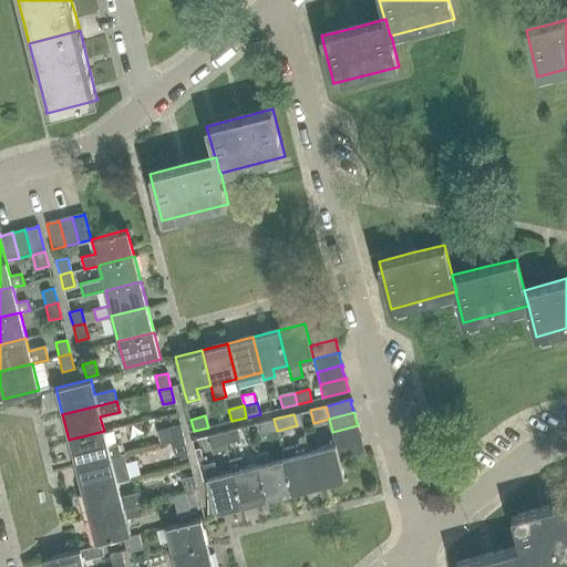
[(274,419),(259,423),(263,434),(277,431),(274,419)]
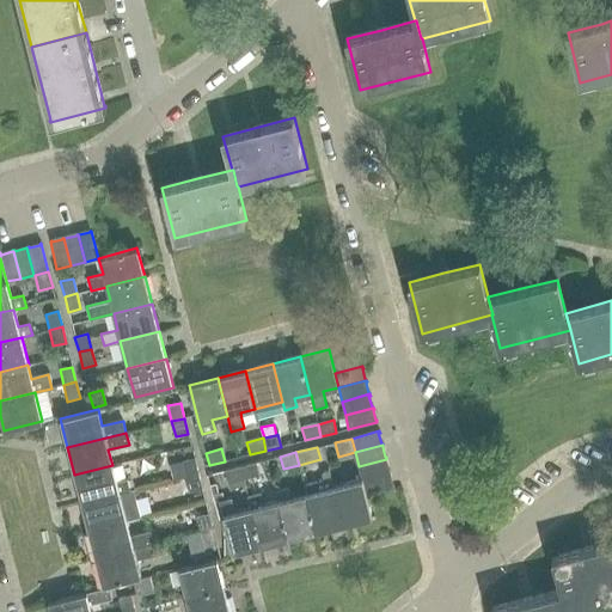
[(182,461),(187,476),(199,473),(195,458),(182,461)]
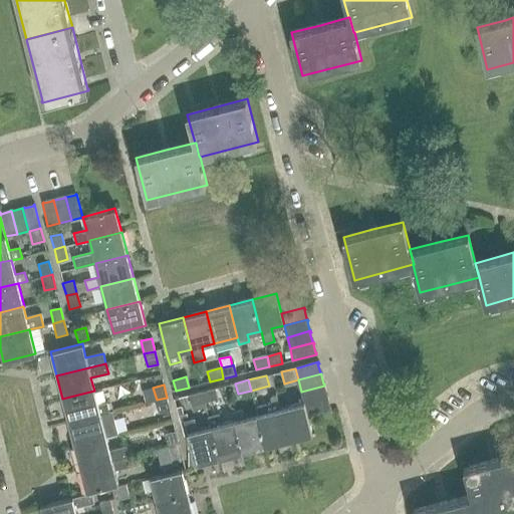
[(324,386),(301,392),(304,403),(327,397),(327,396),(326,396),(323,387),(325,387),(324,386)]
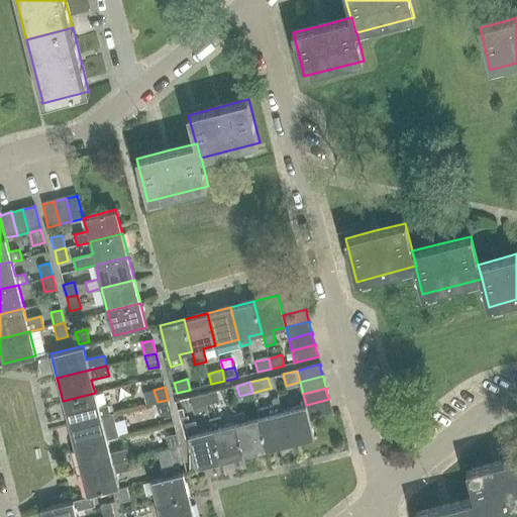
[(216,392),(203,395),(206,405),(219,402),(216,392)]
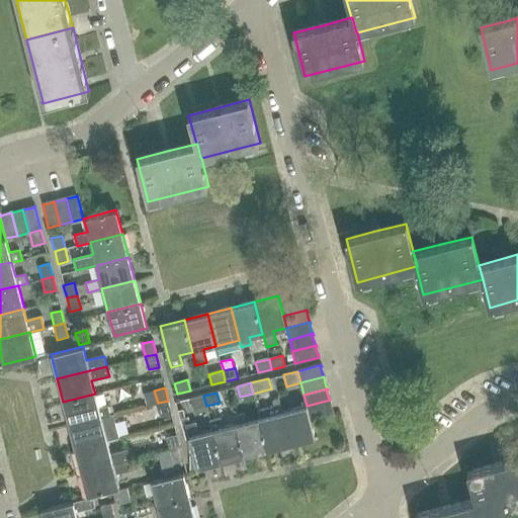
[(107,406),(98,408),(95,394),(63,402),(69,425),(110,415),(107,406)]
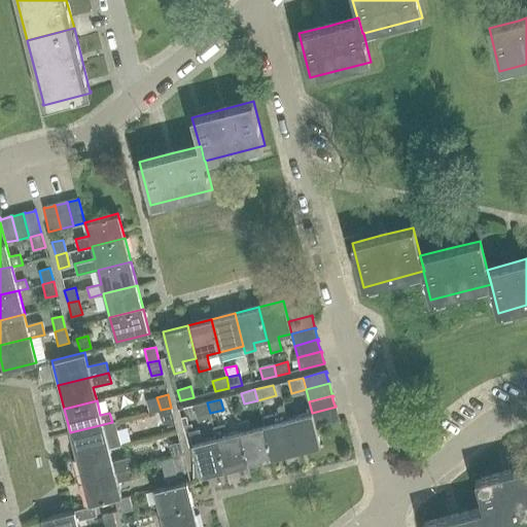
[(210,413),(207,402),(192,406),(197,422),(211,418),(210,413)]
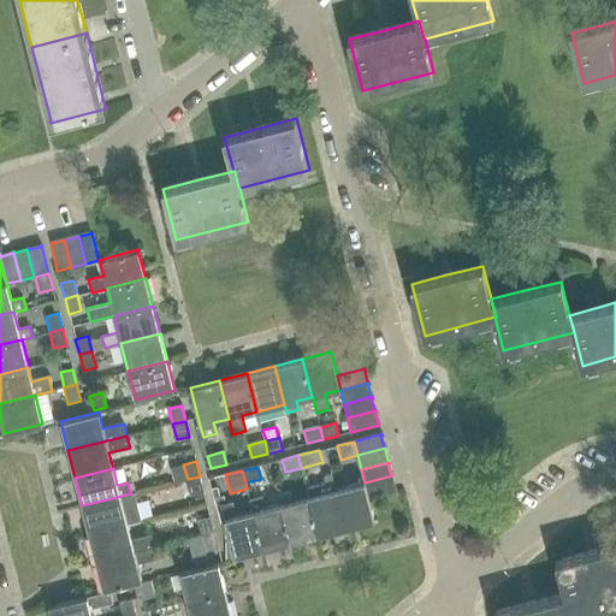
[(325,484),(318,485),(306,489),(308,497),(318,534),(345,527),(336,490),(332,473),(324,475),(325,484)]
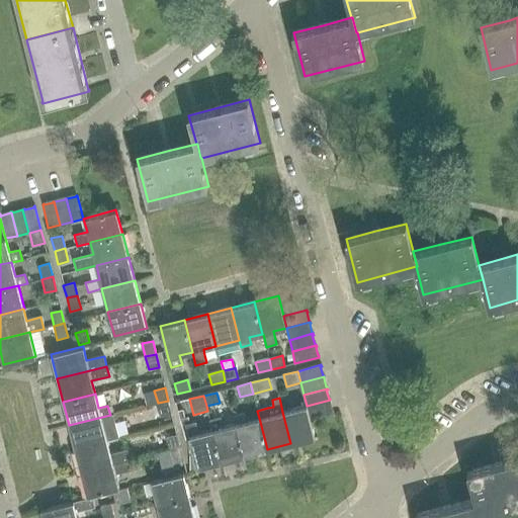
[(307,406),(310,419),(334,413),(333,411),(332,411),(330,402),(331,401),(330,400),(307,406)]
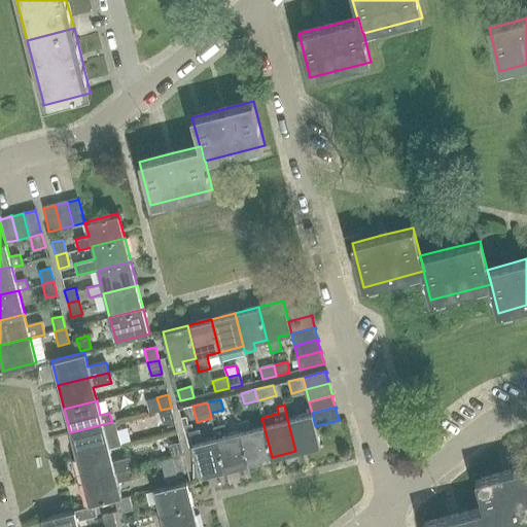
[(161,410),(164,424),(175,421),(171,408),(161,410)]
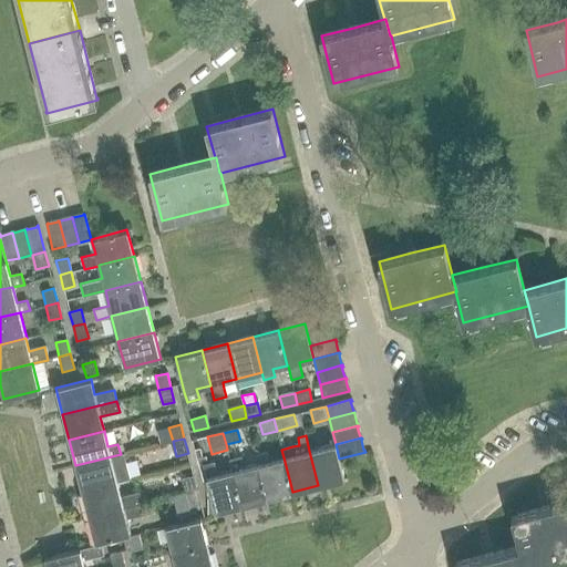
[(344,478),(339,459),(336,444),(309,451),(318,485),(344,478)]
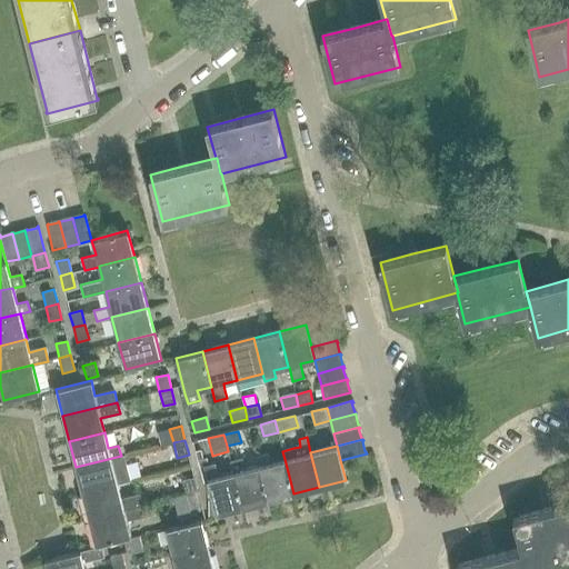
[(257,456),(259,466),(268,500),(293,493),(285,459),(270,462),(268,453),(257,456)]
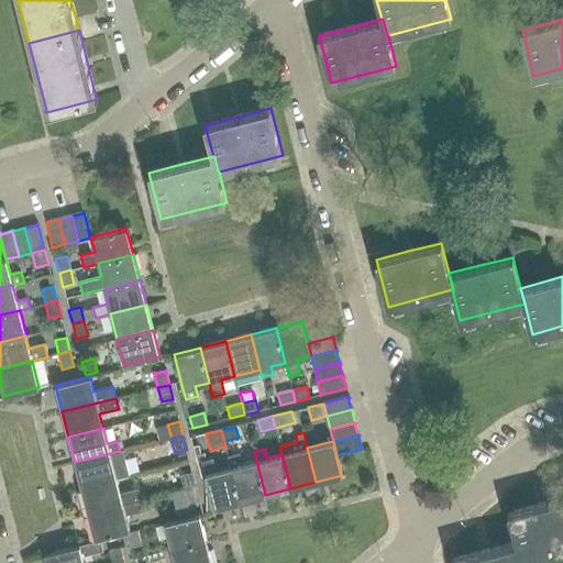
[(124,450),(120,451),(75,462),(81,487),(116,478),(117,479),(130,475),(124,450)]
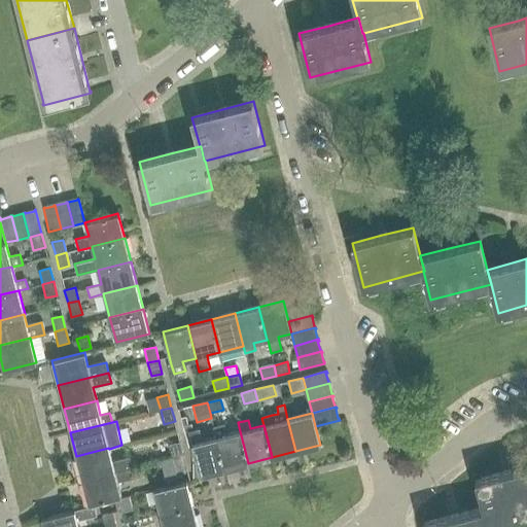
[(240,431),(227,434),(224,423),(213,426),(216,437),(224,469),(248,463),(240,431)]
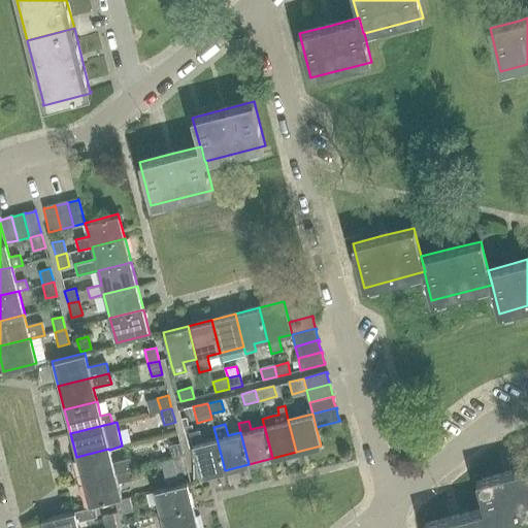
[(189,432),(198,468),(200,477),(225,470),(217,438),(203,441),(200,429),(189,432)]
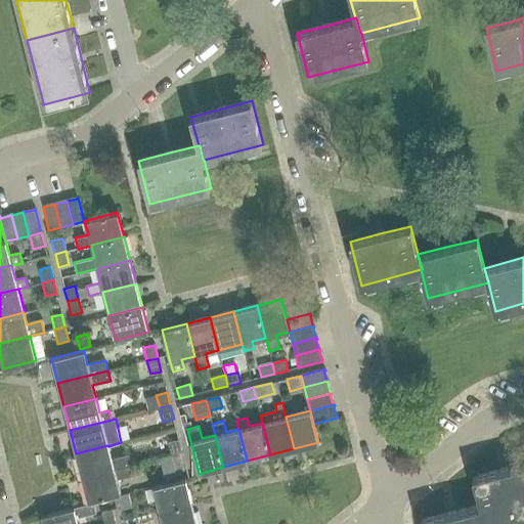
[(168,442),(171,455),(182,452),(179,440),(168,442)]
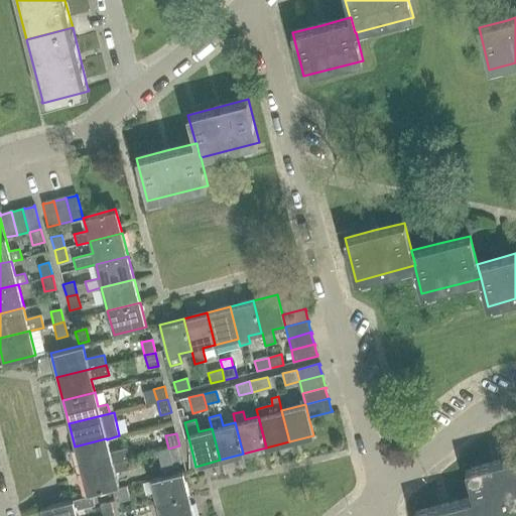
[(106,438),(75,446),(81,470),(124,458),(125,459),(130,458),(127,447),(110,452),(107,439),(106,438)]
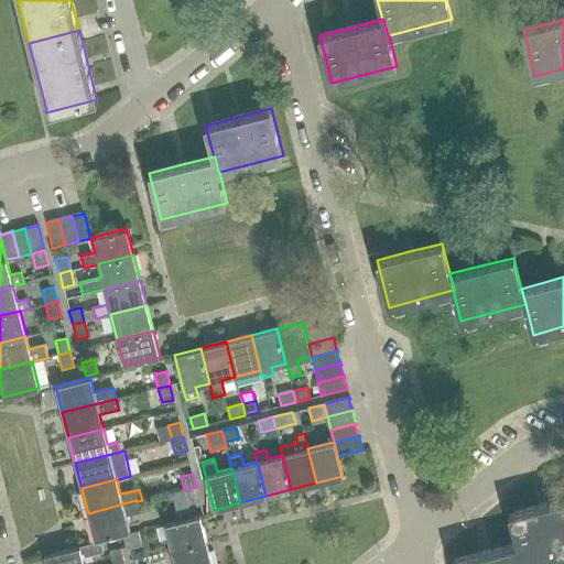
[(184,490),(188,506),(199,502),(196,487),(184,490)]
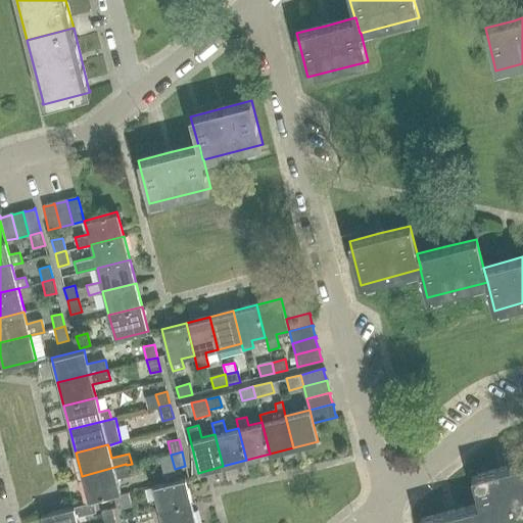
[(484,519),(522,509),(522,463),(502,469),(472,476),(480,505),(484,519)]
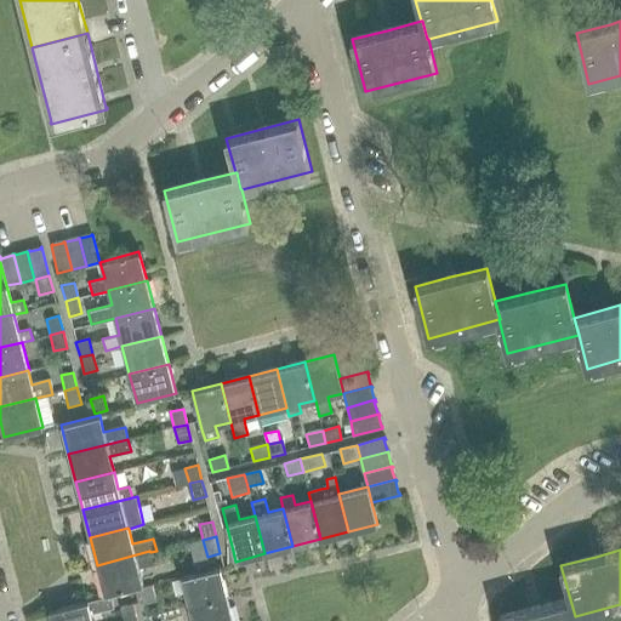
[(149,551),(97,565),(104,594),(110,592),(142,585),(138,568),(153,564),(151,552),(149,551)]
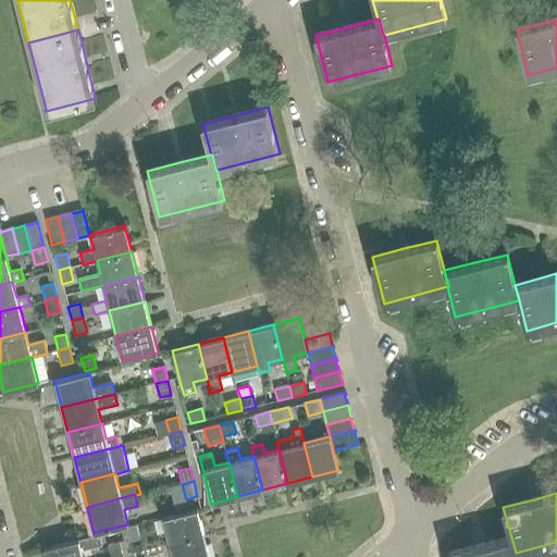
[(197,509),(162,518),(169,544),(205,534),(197,509)]
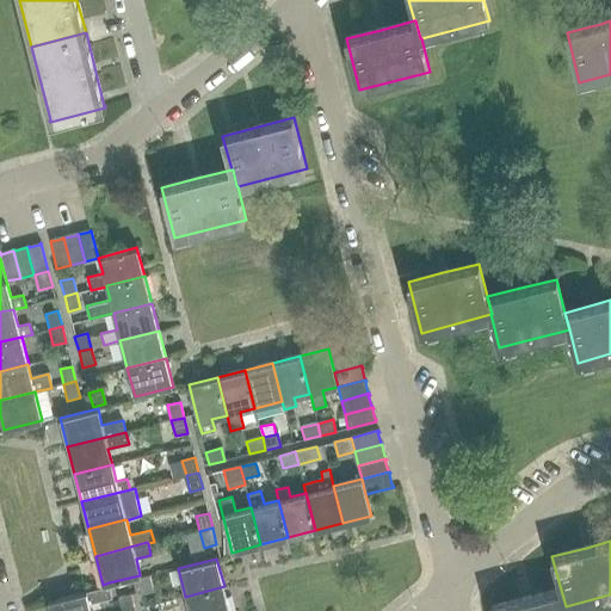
[(136,579),(141,596),(153,592),(149,575),(136,579)]
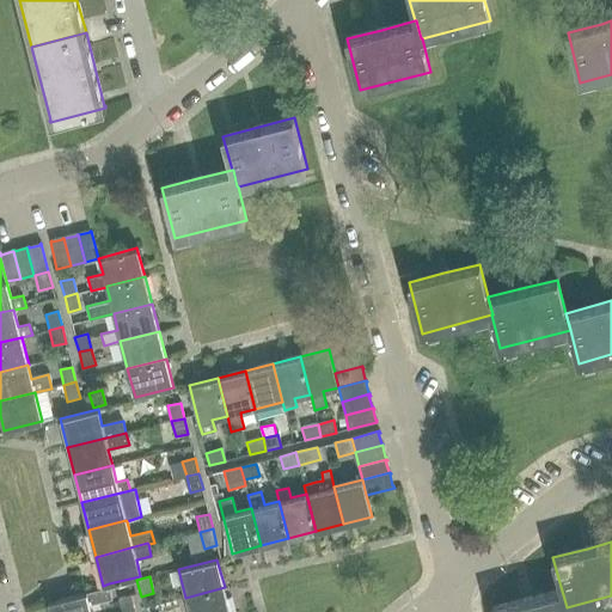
[(112,599),(109,583),(103,586),(103,588),(48,603),(49,611),(91,611),(90,605),(112,599)]
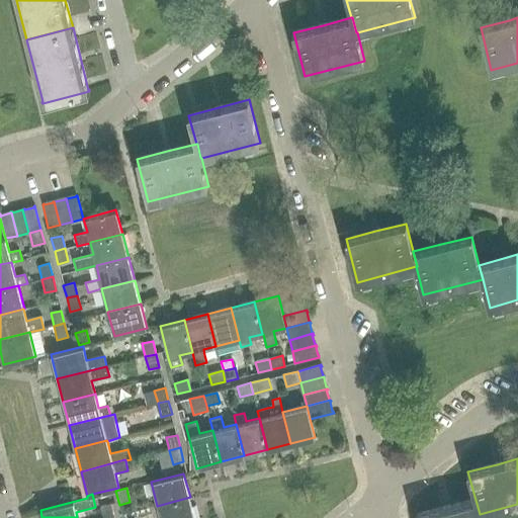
[(157,506),(160,517),(194,517),(190,497),(157,506)]
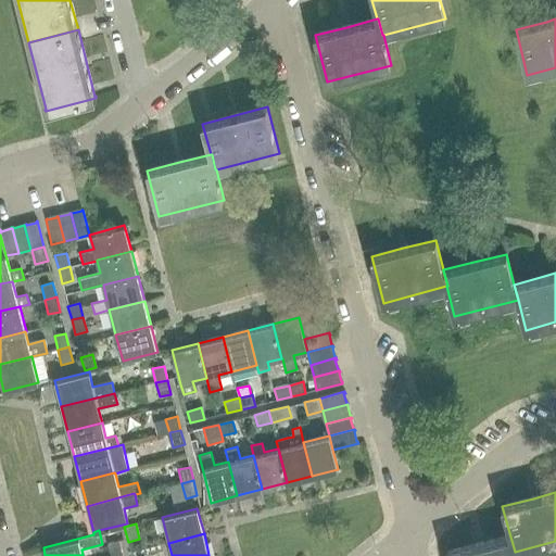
[(510,536),(478,545),(447,553),(447,555),(516,555),(515,552),(510,536)]
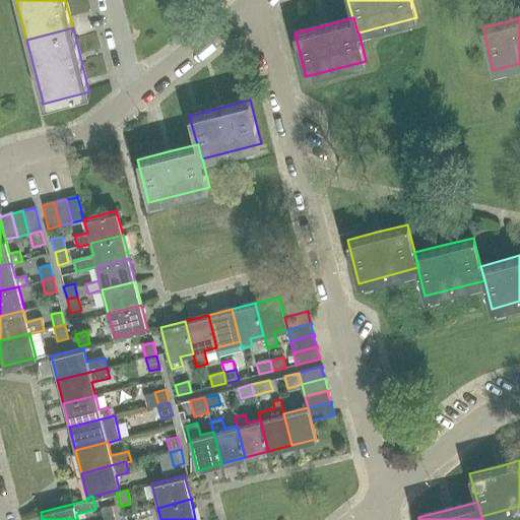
[(101,509),(103,519),(108,519),(114,519),(111,506),(101,509)]
